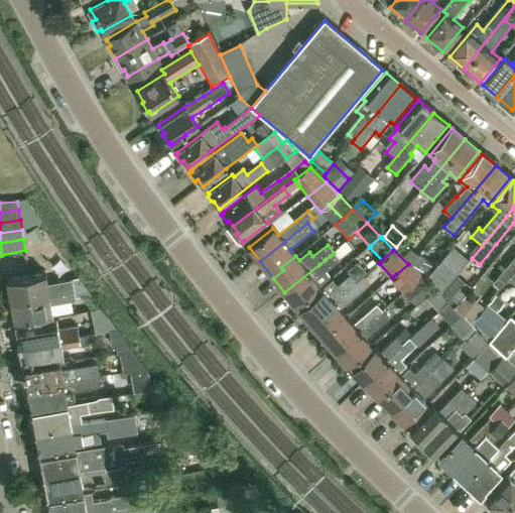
[(319,264),(284,292),(295,306),(319,286),(331,278),(326,273),(340,261),(334,253),(330,256),(326,259),(325,260),(319,264)]
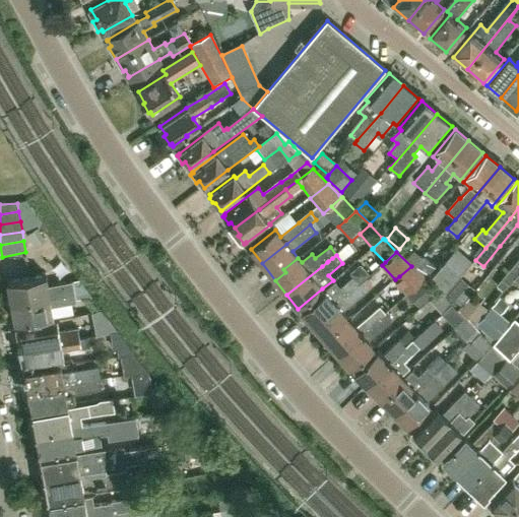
[(414,268),(426,279),(429,282),(430,281),(438,272),(439,271),(424,258),(414,268)]
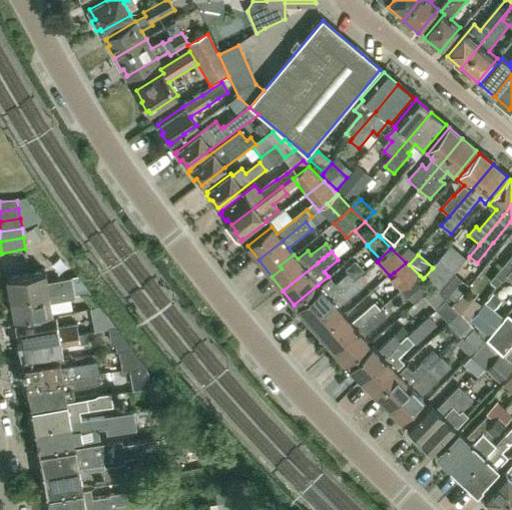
[(507,277),(511,271),(511,256),(494,277),(502,284),(507,277)]
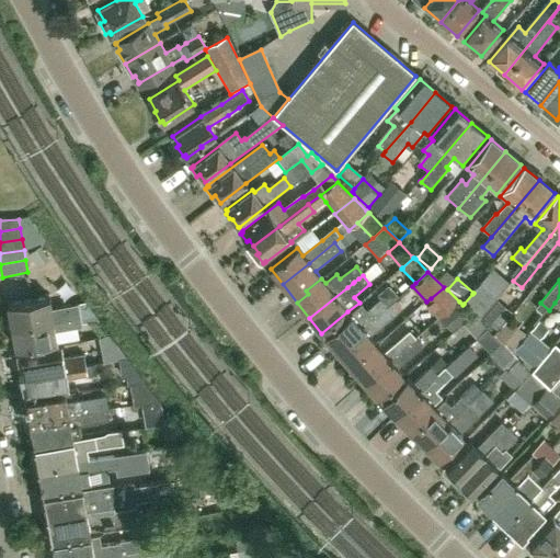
[(464,304),(463,305),(473,316),(477,320),(488,307),(496,298),(481,284),(473,293),(472,294),(464,304)]
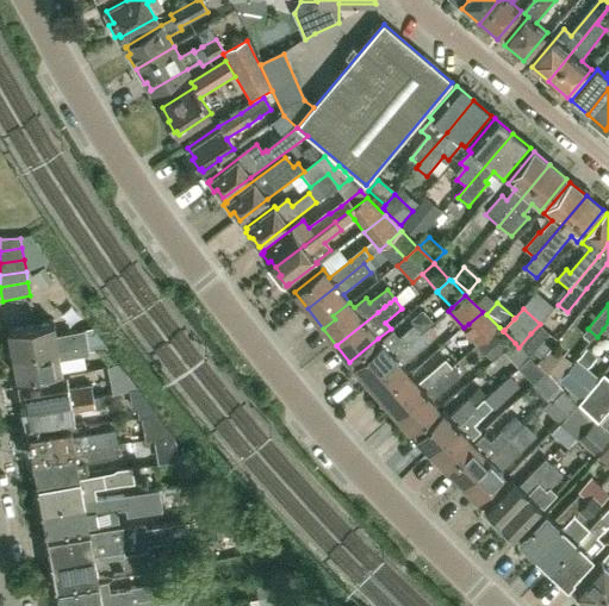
[(468,324),(464,328),(479,345),(486,338),(499,328),(486,314),(483,312),(468,324)]
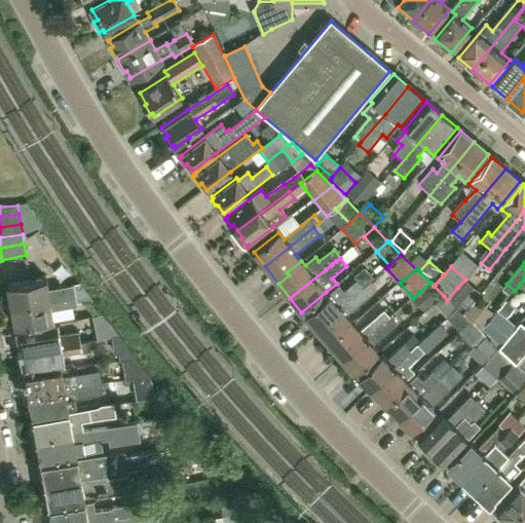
[(46,281),(8,287),(11,307),(49,301),(75,297),(73,287),(48,291),(46,281)]
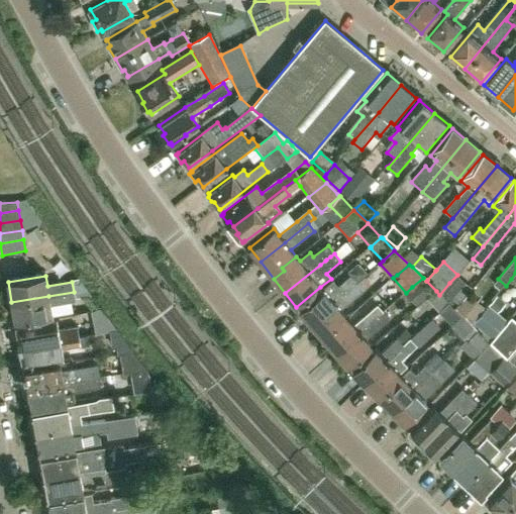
[(444,294),(456,305),(472,288),(458,277),(444,294)]
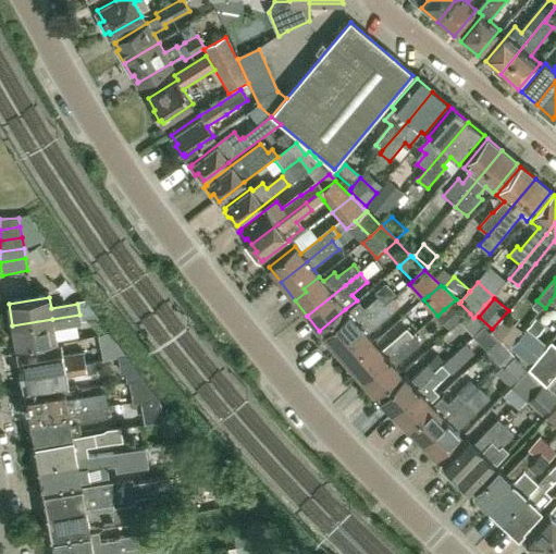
[(348,312),(323,334),(335,349),(360,327),(379,311),(383,307),(377,299),(363,310),(358,304),(348,312)]
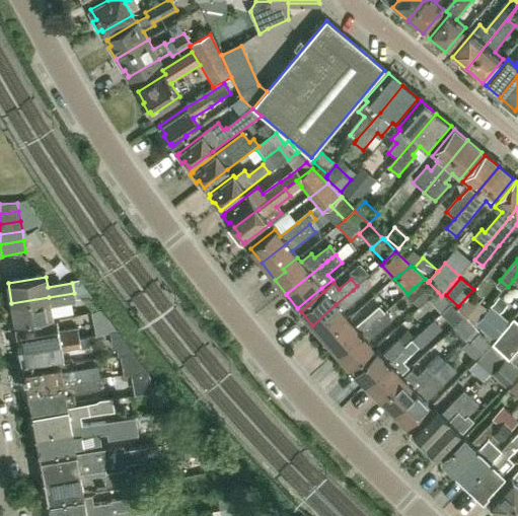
[(427,302),(428,301),(438,292),(428,282),(425,279),(414,288),(427,302)]
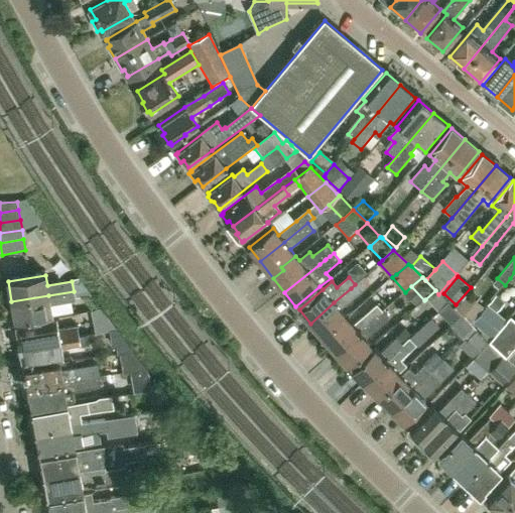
[(78,279),(72,281),(74,291),(75,298),(89,295),(78,279)]
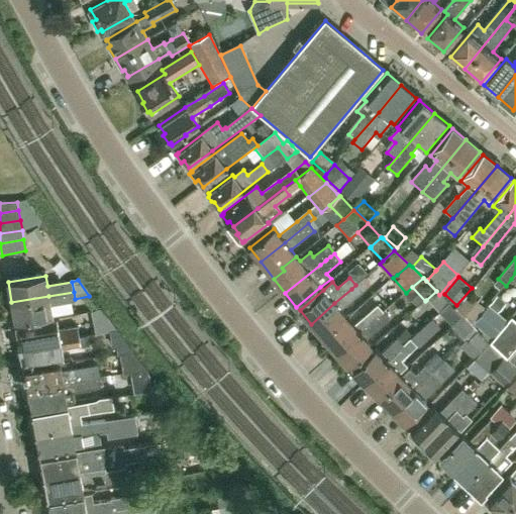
[(334,303),(311,324),(316,329),(314,331),(321,339),(323,337),(324,339),(347,318),(346,317),(346,316),(341,311),(367,289),(359,281),(355,285),(351,289),(334,303)]
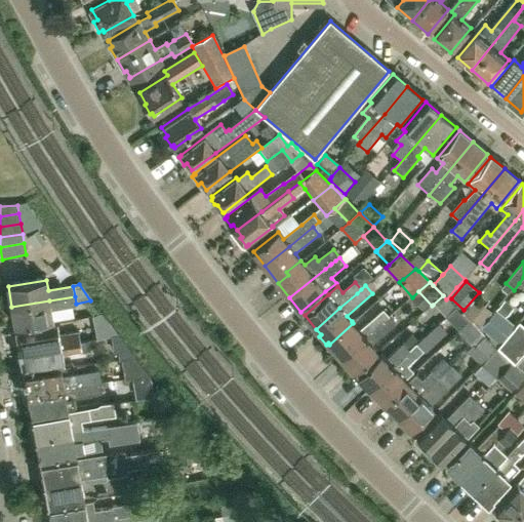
[(433,305),(446,319),(456,310),(446,299),(443,295),(433,305)]
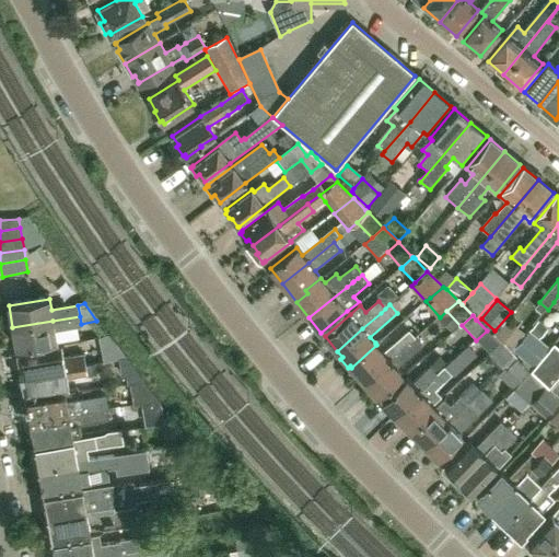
[(80,316),(53,321),(12,327),(15,349),(57,343),(55,332),(82,327),(81,324),(80,316)]
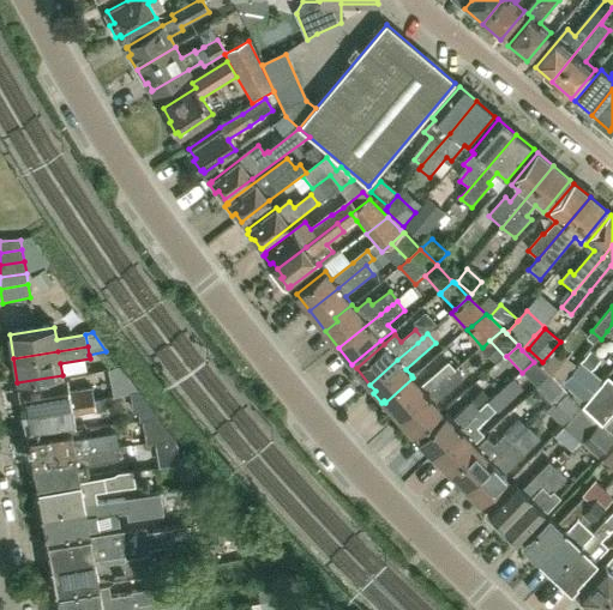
[(563,384),(577,367),(558,350),(544,367),(563,384)]
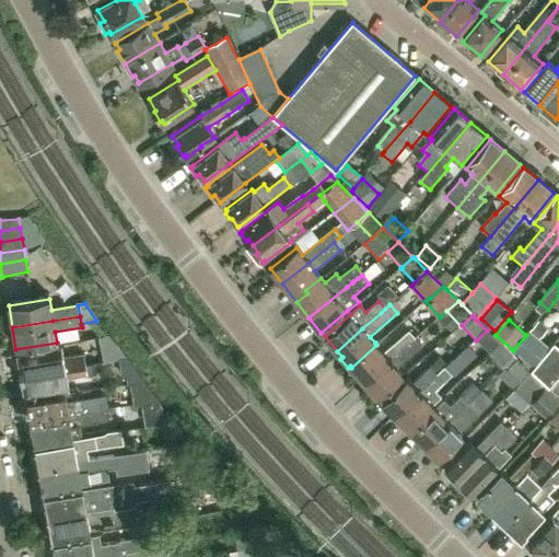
[(489,355),(500,344),(487,331),(476,340),(489,355)]
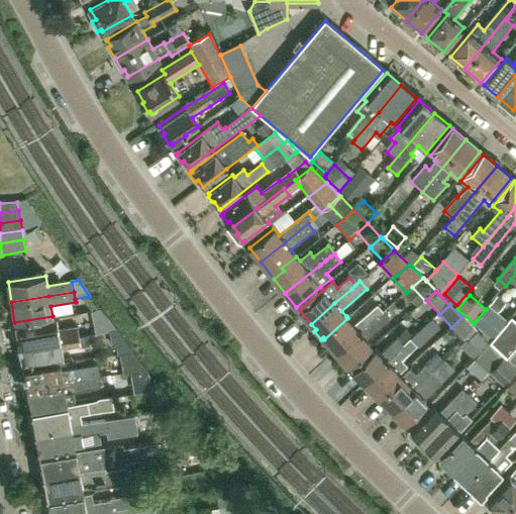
[(326,340),(324,342),(330,350),(332,348),(337,353),(360,333),(383,313),(378,306),(354,326),(349,320),(347,318),(324,339),(325,340),(326,340)]
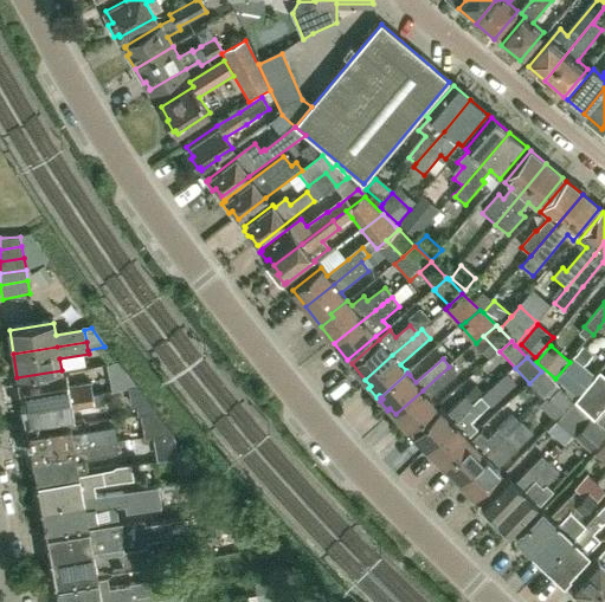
[(423,390),(396,414),(409,431),(437,406),(431,399),(430,399),(457,375),(449,367),(423,390)]
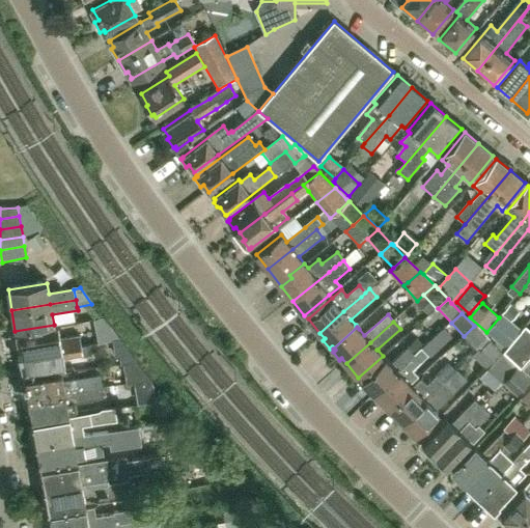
[(490,341),(475,327),(465,337),(478,352),(490,341)]
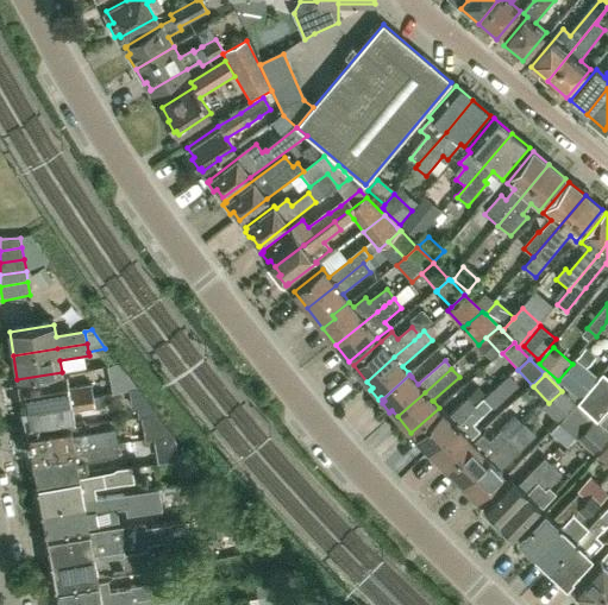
[(607,378),(602,375),(597,379),(580,401),(576,404),(577,405),(600,424),(607,414),(607,378)]
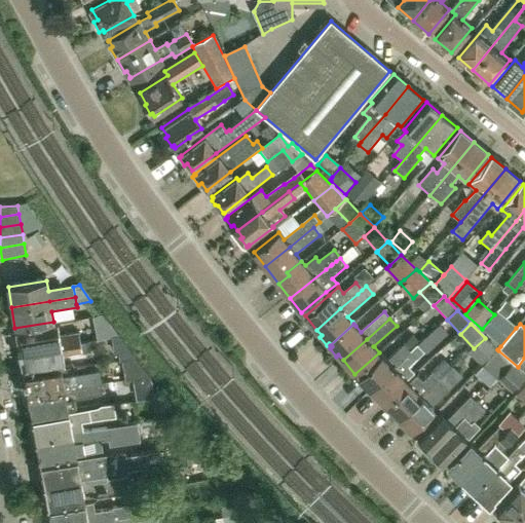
[(16,334),(20,352),(62,346),(81,344),(79,334),(60,337),(59,327),(16,334)]
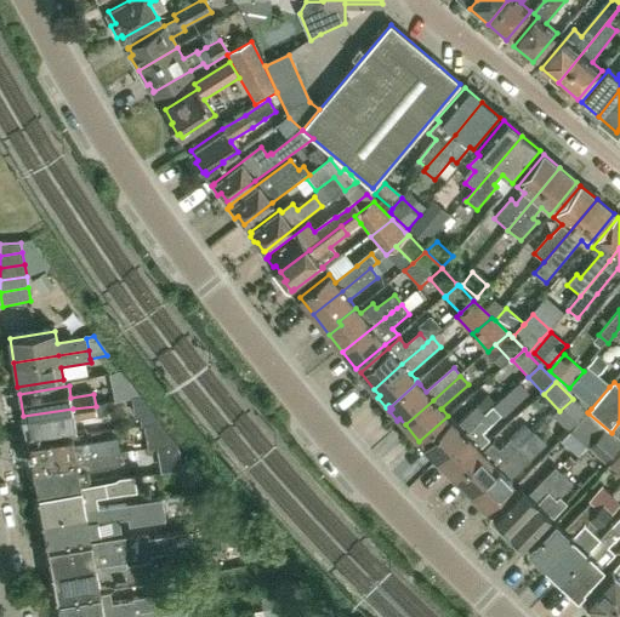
[(488,399),(477,409),(484,416),(494,407),(495,405),(488,399)]
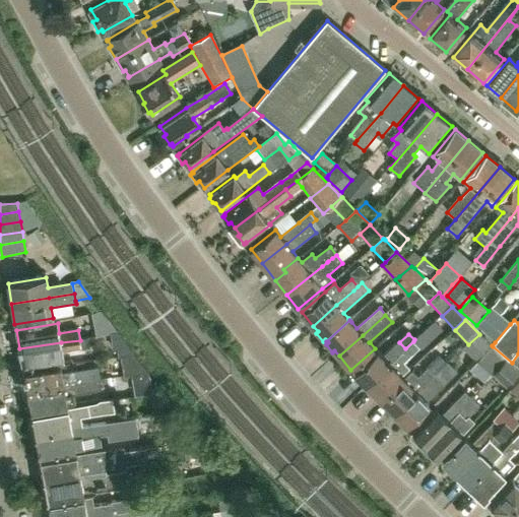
[(480,334),(471,342),(482,353),(492,344),(480,334)]
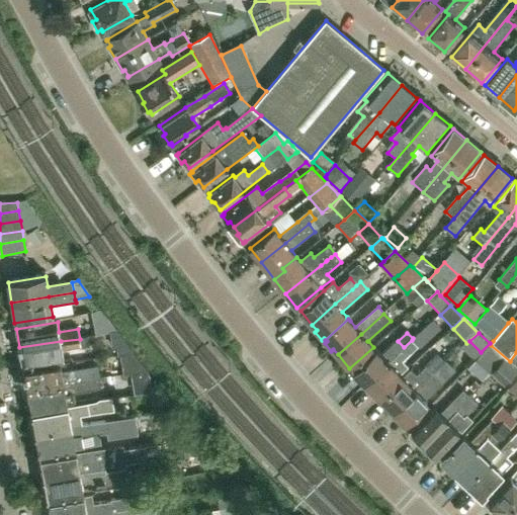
[(118,356),(131,355),(114,334),(111,334),(113,350),(118,350),(118,356)]
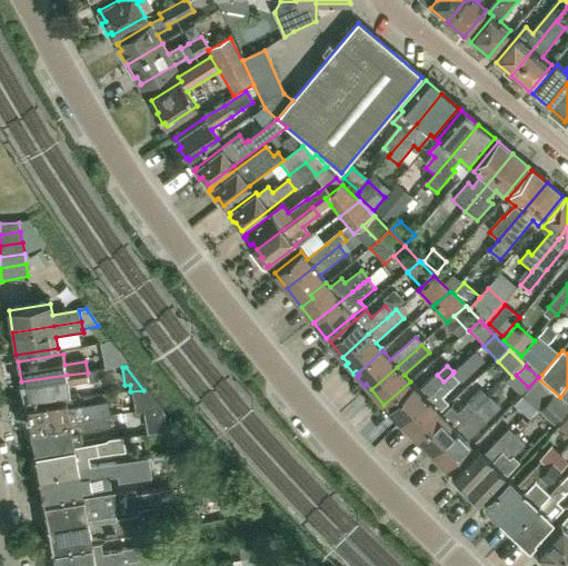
[(21,381),(26,404),(70,396),(69,387),(99,381),(97,370),(88,373),(67,375),(21,381)]
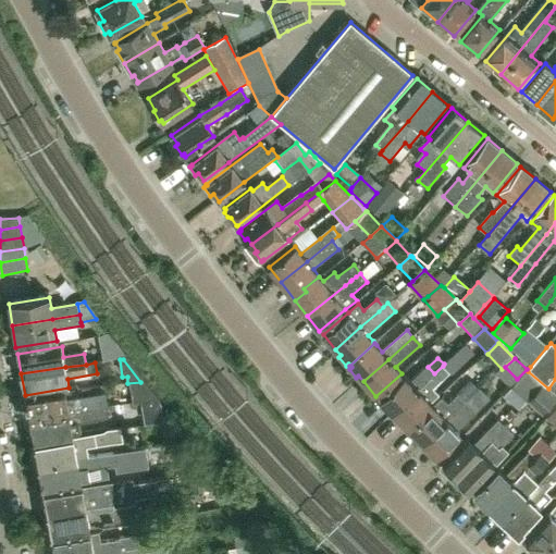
[(417,390),(393,414),(409,430),(420,419),(418,416),(431,404),(439,396),(432,390),(441,381),(449,372),(443,366),(434,373),(417,390)]
